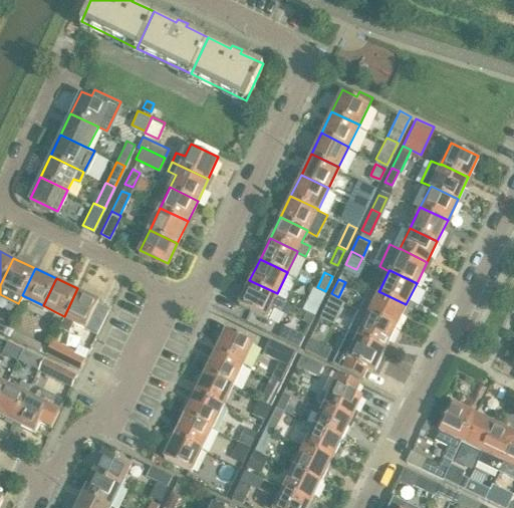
[(280,309),(286,298),(277,293),(249,280),(239,302),(269,316),(274,306),(280,309)]
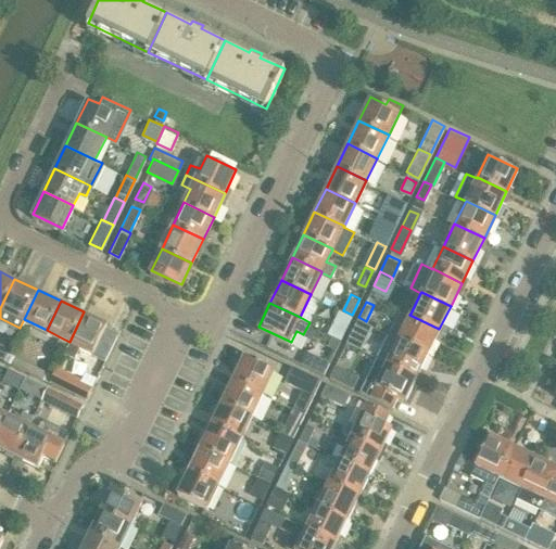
[(339,308),(328,330),(341,336),(344,330),(352,315),(343,310),(339,308)]
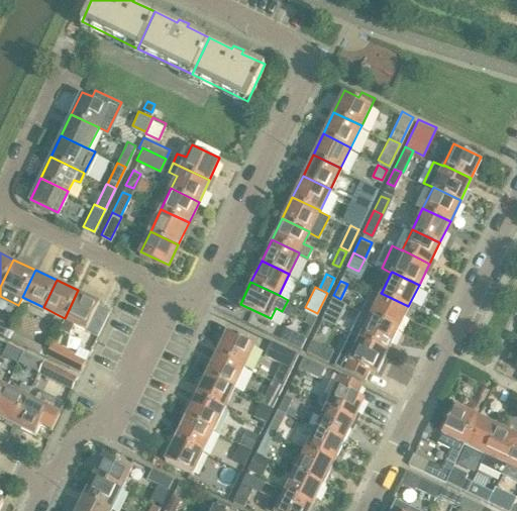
[(398,327),(408,306),(381,293),(382,292),(373,288),(362,309),(398,327)]
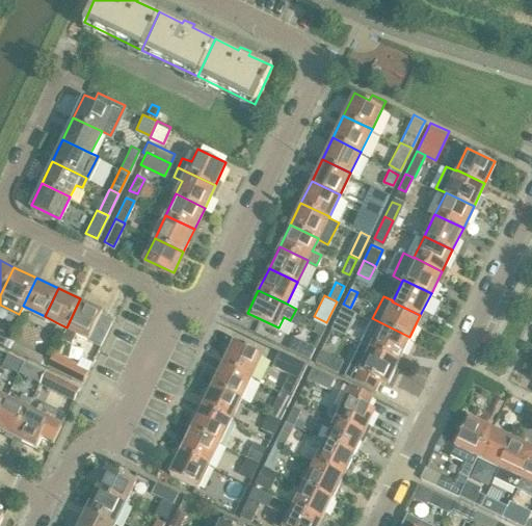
[(88,338),(102,310),(80,298),(63,333),(61,337),(71,341),(73,337),(74,337),(76,332),(88,338)]
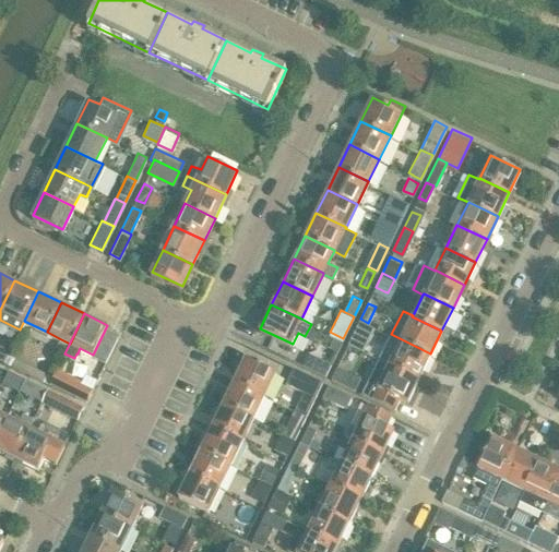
[(353,334),(349,342),(364,348),(373,326),(368,323),(360,319),(353,334)]
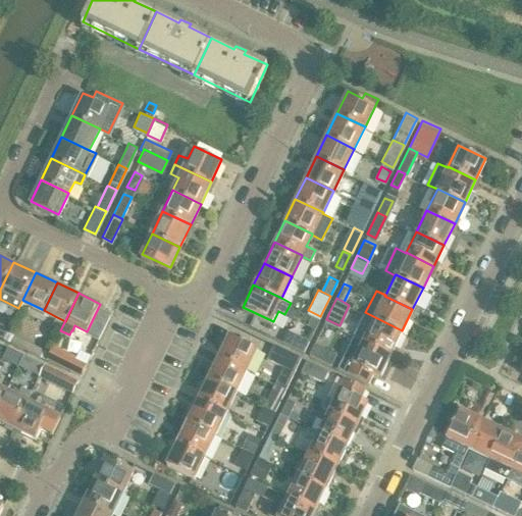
[(392,352),(402,330),(365,312),(355,333),(392,352)]
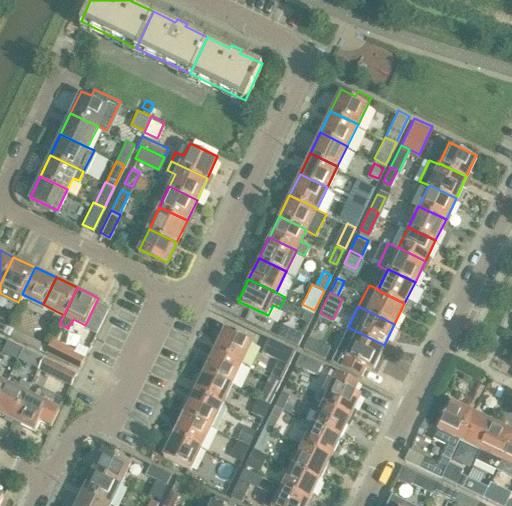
[(0,314),(0,326),(4,329),(9,318),(0,314)]
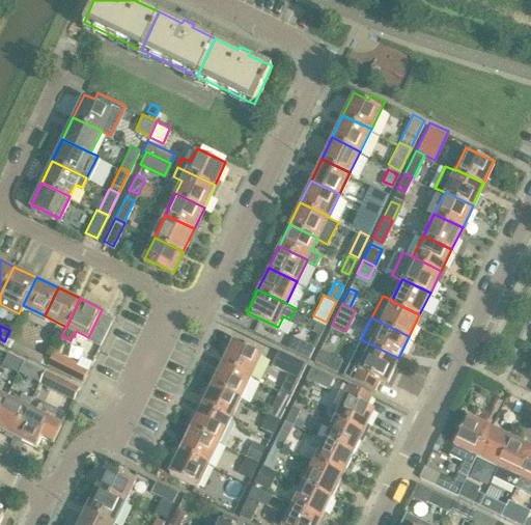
[(309,356),(315,344),(292,333),(287,344),(309,356)]
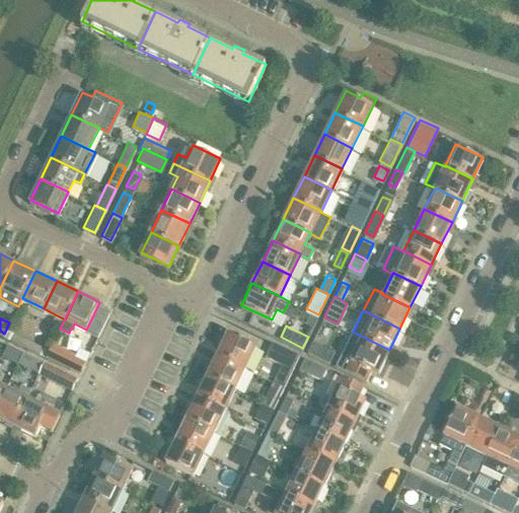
[(26,345),(29,338),(14,331),(11,337),(26,345)]
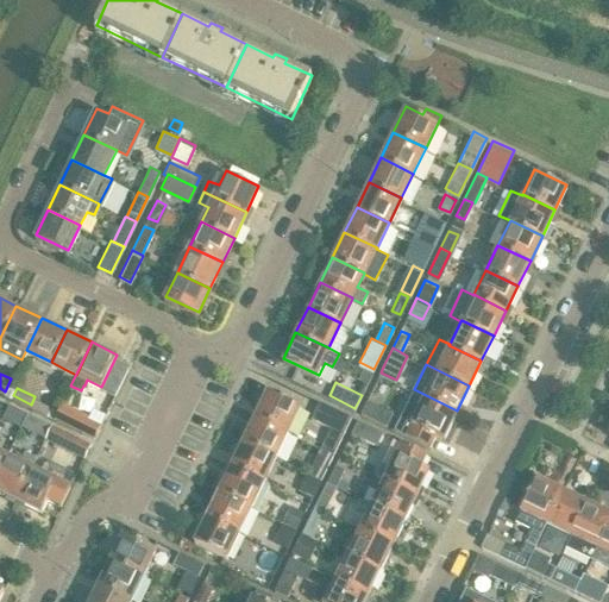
[(288,430),(301,403),(268,388),(256,413),(288,430)]
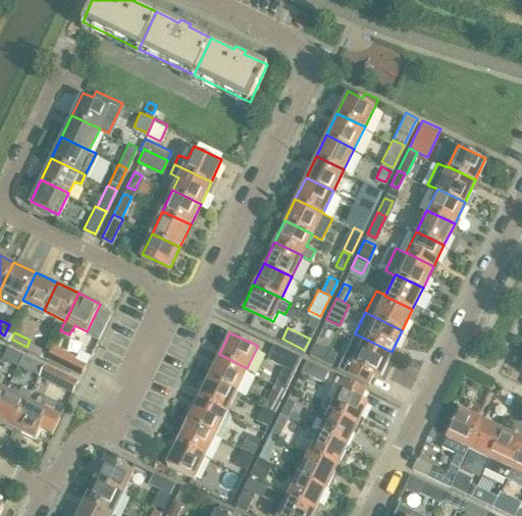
[(380,374),(392,352),(355,333),(354,334),(355,334),(338,366),(368,380),(373,370),(380,374)]
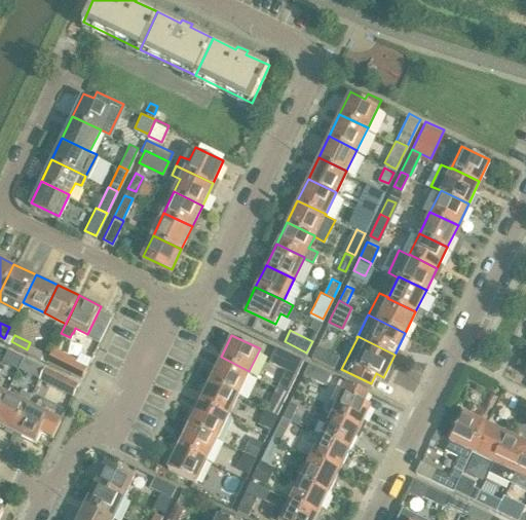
[(41,356),(44,349),(30,342),(27,349),(41,356)]
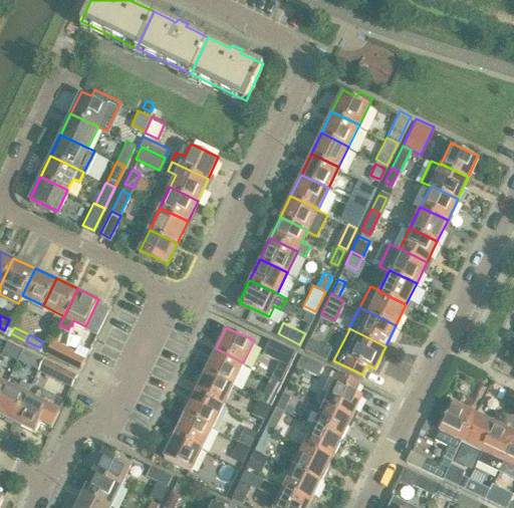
[(279,357),(270,375),(281,381),(296,349),(269,335),(262,349),(279,357)]
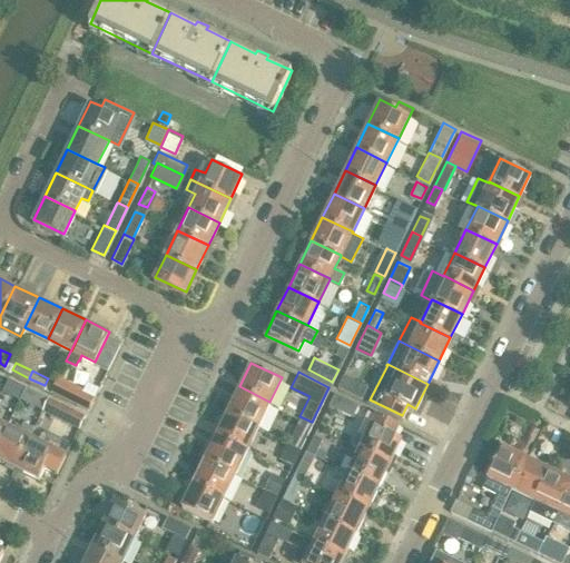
[(350,391),(356,378),(344,373),(338,385),(350,391)]
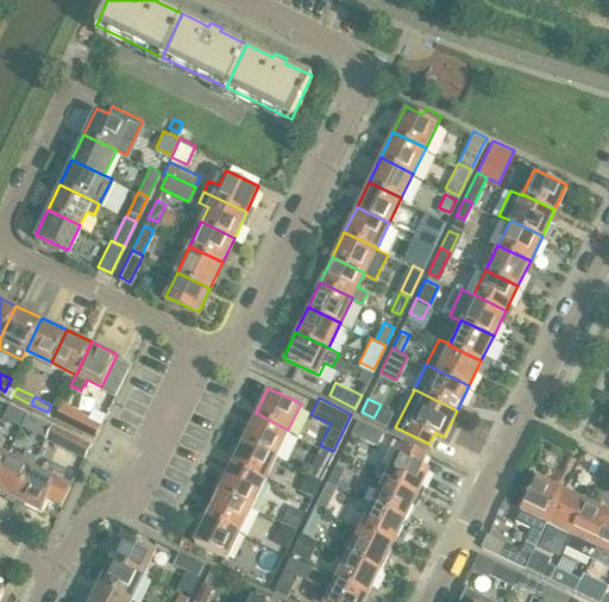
[(24,419),(27,411),(10,402),(6,411),(24,419)]
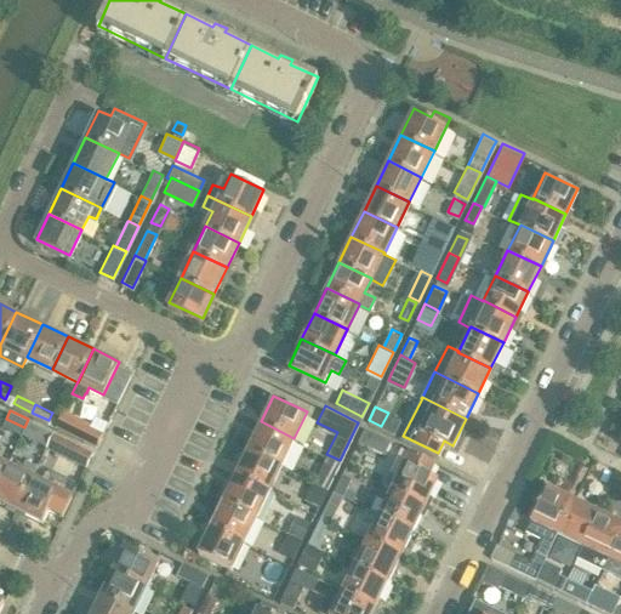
[(103,431),(62,411),(56,425),(96,444),(103,431)]
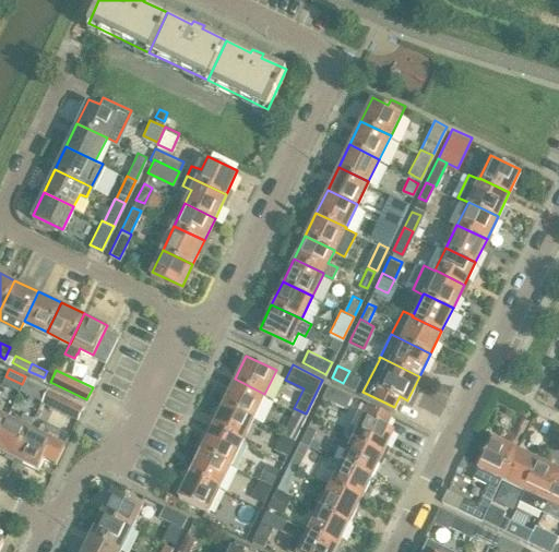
[(25,376),(22,384),(36,392),(39,384),(25,376)]
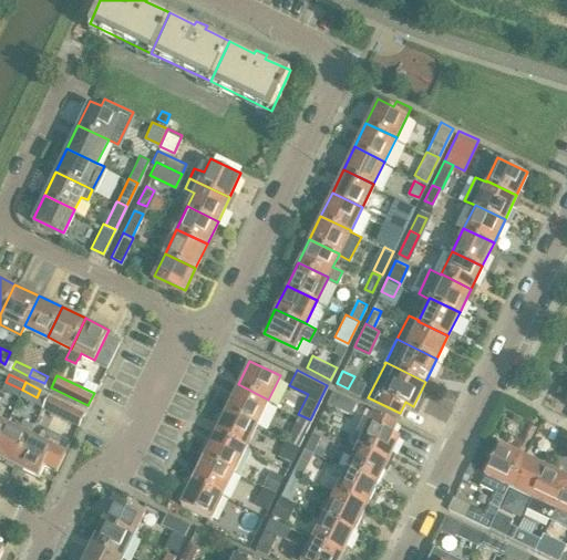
[(257,423),(268,400),(238,384),(227,408),(257,423)]
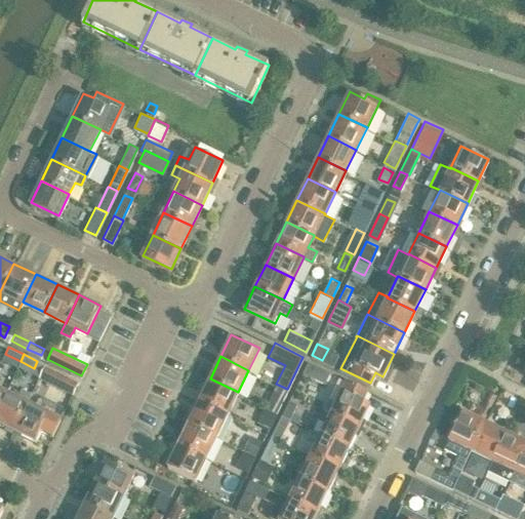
[(325,382),(331,371),(309,359),(303,370),(325,382)]
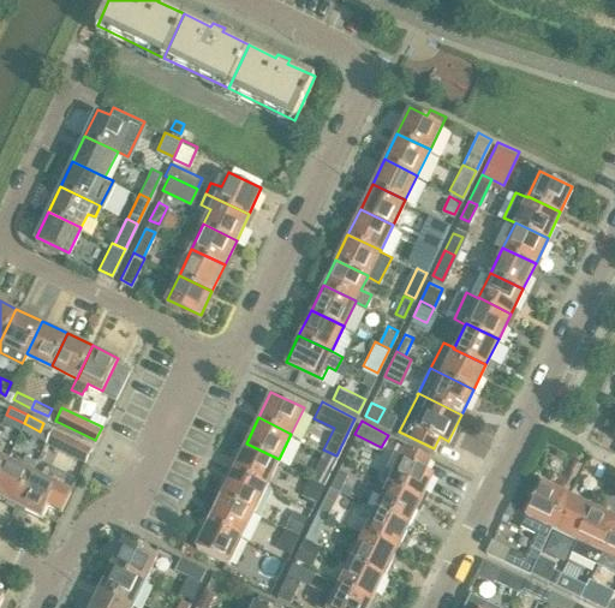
[(93,446),(52,427),(46,440),(85,459),(93,446)]
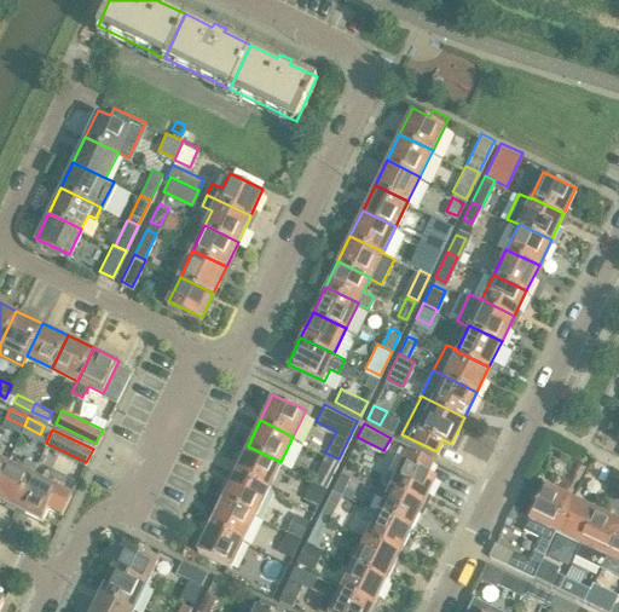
[(267,488),(281,462),(248,446),(235,472),(267,488)]
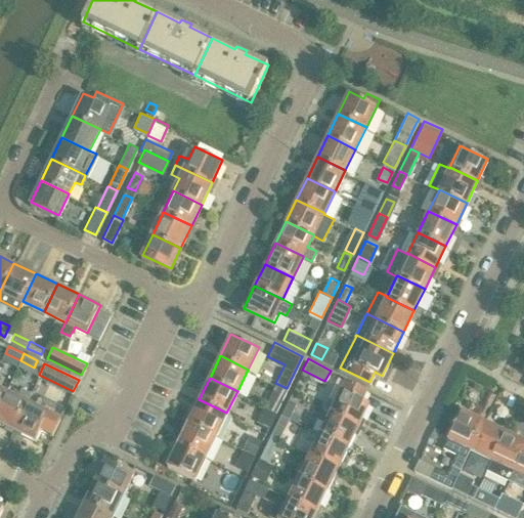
[(369,401),(362,398),(366,388),(347,378),(336,400),(328,396),(323,405),(332,409),(359,423),(369,401)]
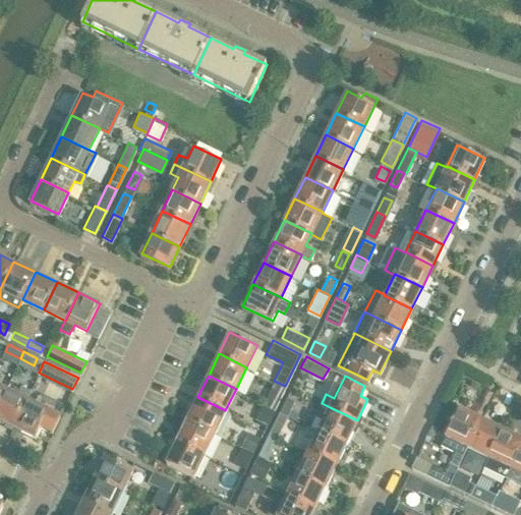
[(274,409),(285,387),(273,381),(263,403),(273,408),(274,409)]
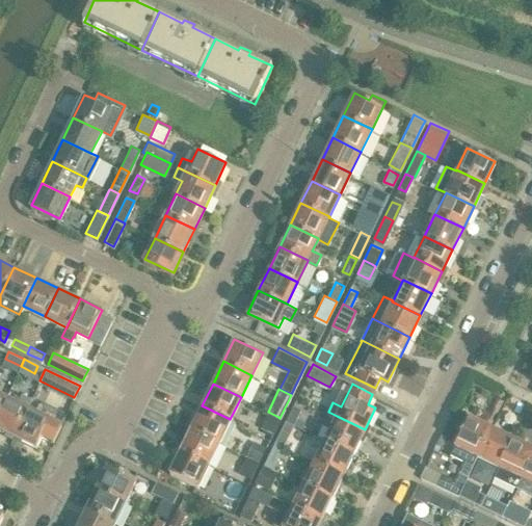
[(28,406),(27,406),(6,396),(0,409),(0,427),(15,435),(28,406)]
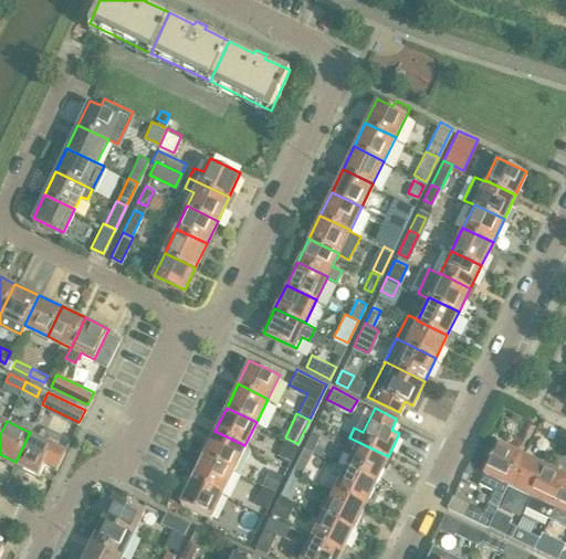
[(58,468),(66,451),(41,438),(46,428),(33,422),(29,432),(30,432),(16,462),(40,474),(45,462),(58,468)]
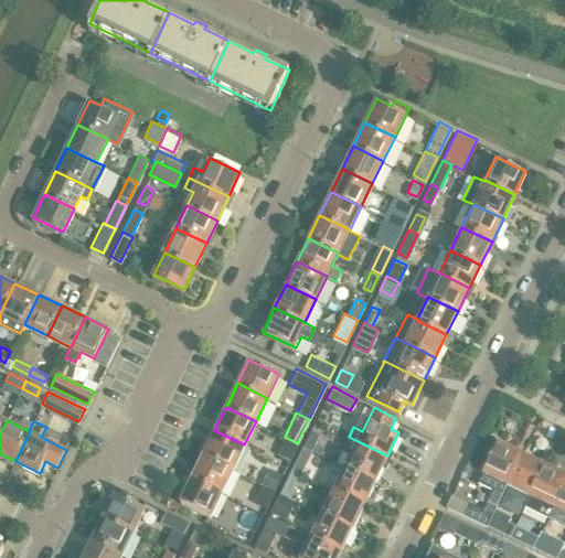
[(311,449),(319,432),(311,429),(304,444),(311,449)]
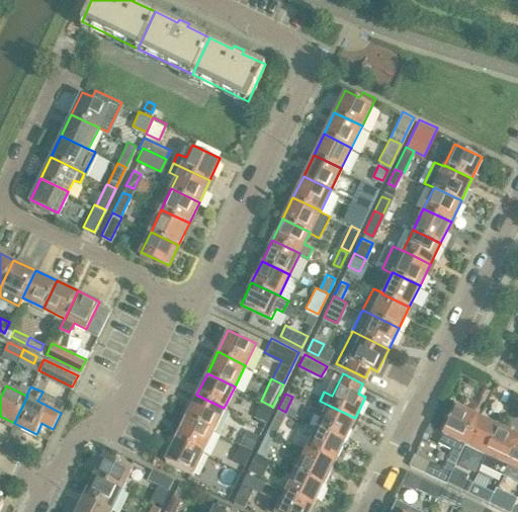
[(213,429),(224,408),(196,395),(186,416),(213,429)]
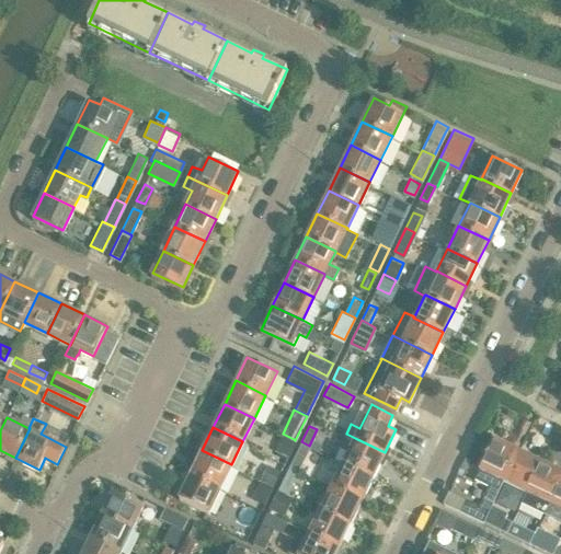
[(282,434),(275,448),(287,453),(288,454),(295,440),(294,439),(283,434),(282,434)]
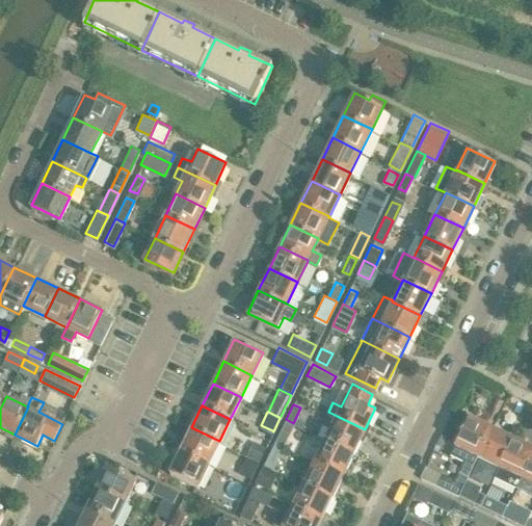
[(469,415),(451,452),(463,458),(458,470),(468,474),(477,454),(490,425),(469,415)]
